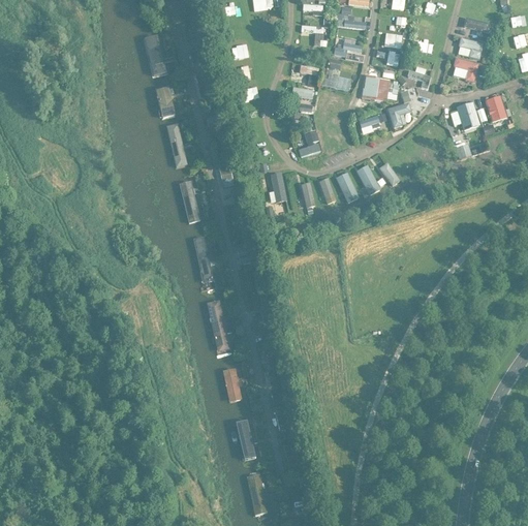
[(476,0),(474,4),(486,9),(489,2),(484,0),(476,0)]
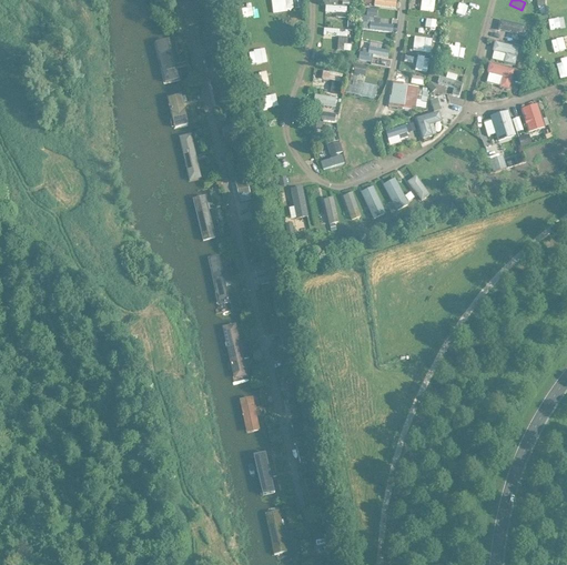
[(347,6),(325,4),(325,11),(335,12),(335,17),(346,17),(347,6)]
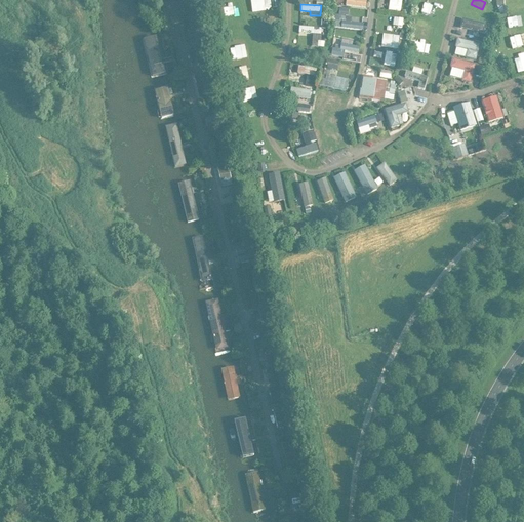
[(500,14),(511,14),(511,4),(499,5),(500,14)]
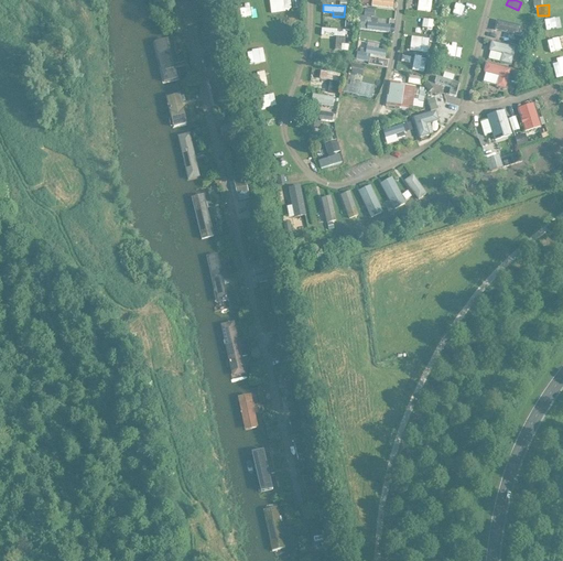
[(408,25),(421,29),(424,12),(411,10),(408,25)]
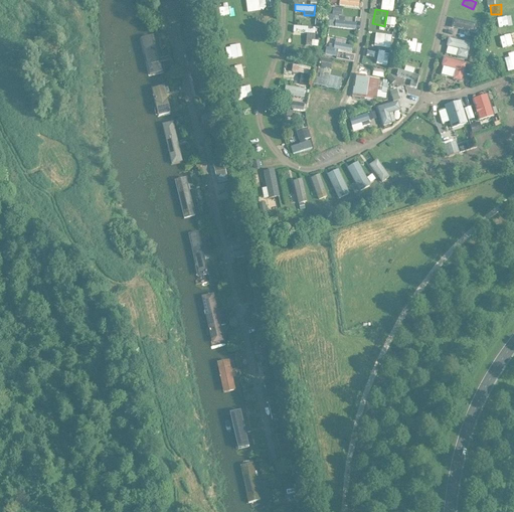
[(356,29),(357,22),(345,21),(346,17),(337,16),(335,26),(356,29)]
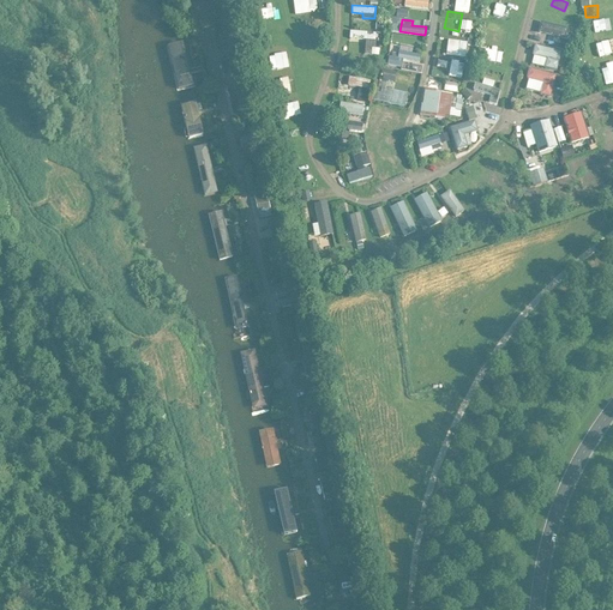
[(565,36),(568,26),(541,19),(539,29),(565,36)]
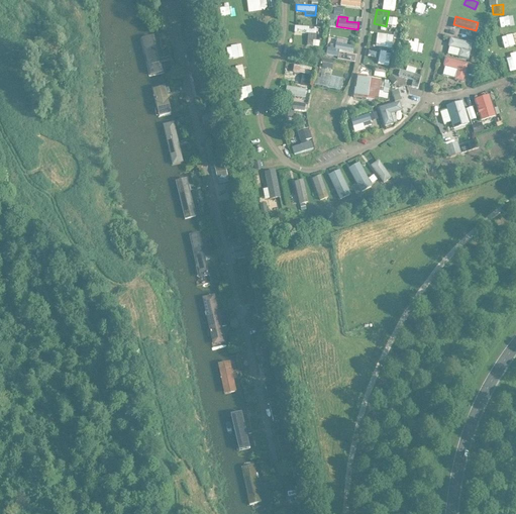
[(226,19),(215,20),(216,31),(227,30),(226,19)]
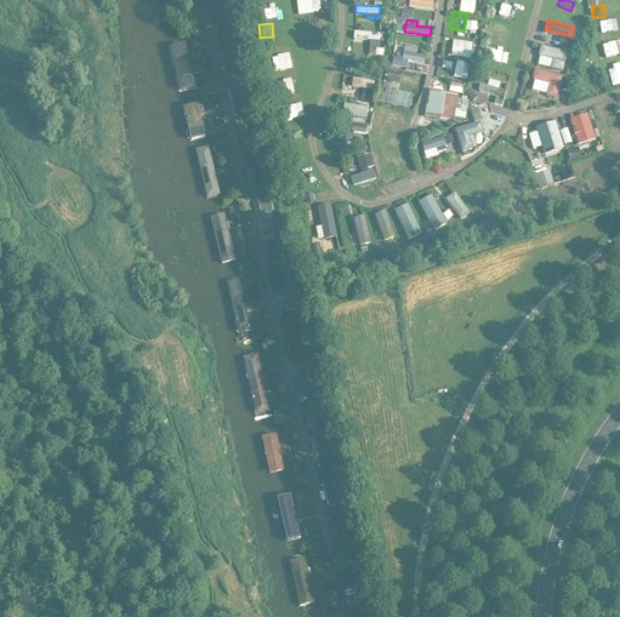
[(493,40),(495,32),(481,28),(478,38),(493,40)]
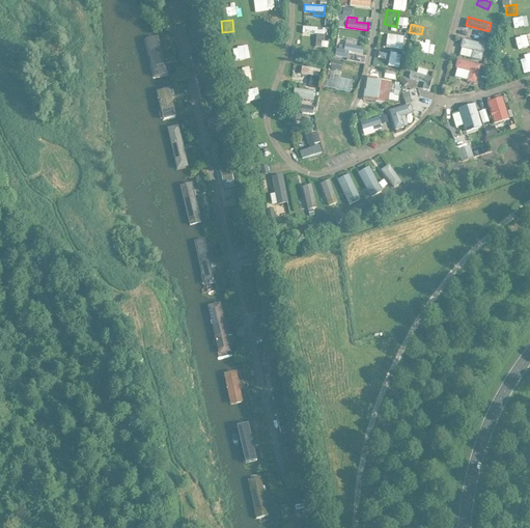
[(302,32),(326,34),(326,27),(303,25),(302,32)]
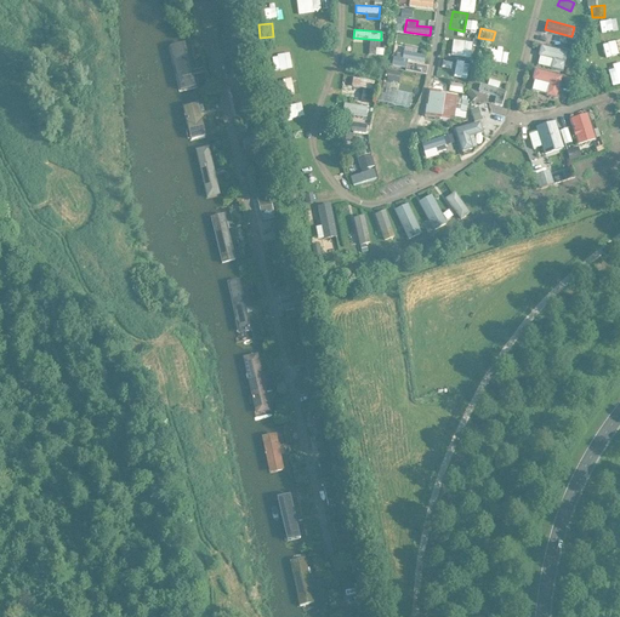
[(462,36),(444,35),(443,49),(462,50),(462,36)]
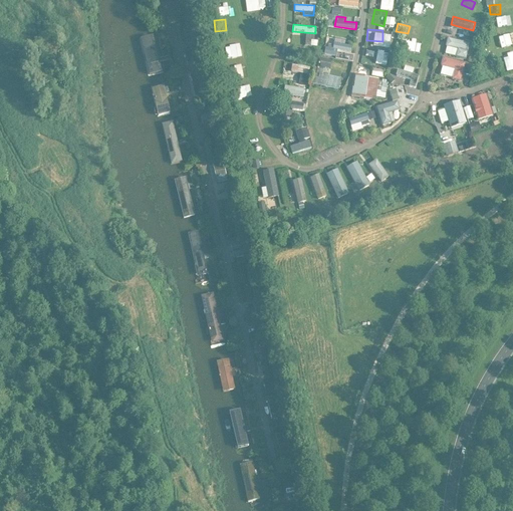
[(509,48),(503,49),(505,61),(512,59),(512,53),(509,31),(494,34),(496,46),(508,43),(509,48)]
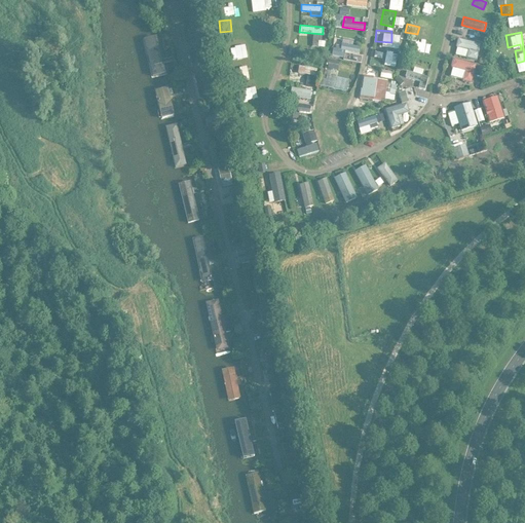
[(143,37),(152,76),(166,72),(157,34),(143,37)]
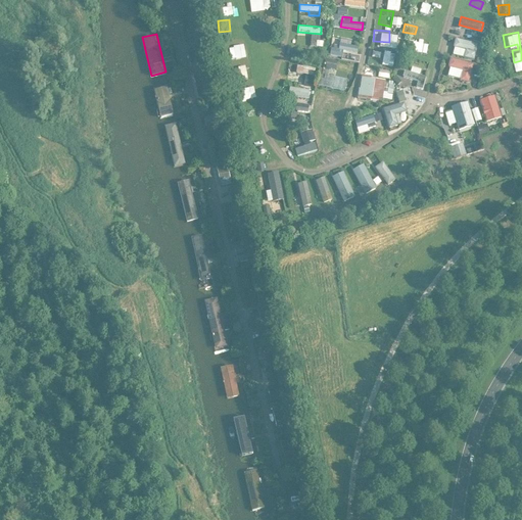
[(411,37),(400,36),(399,46),(410,47),(411,37)]
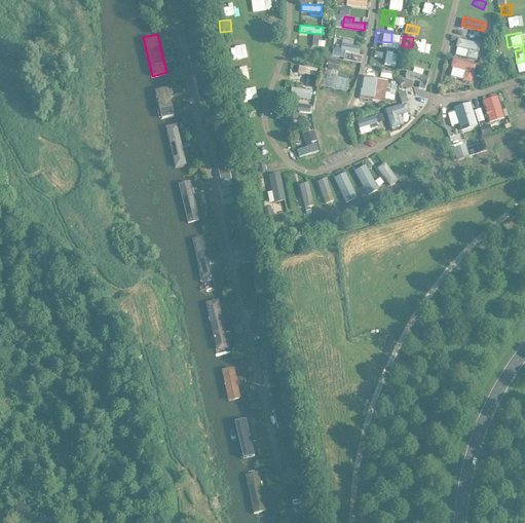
[(458,37),(456,46),(469,49),(466,58),(478,61),(482,43),(458,37)]
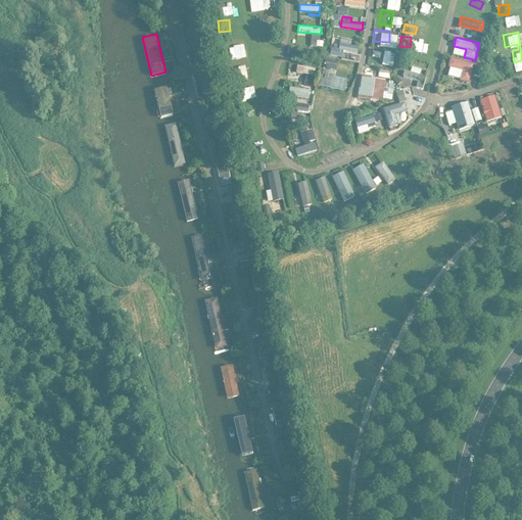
[(231,39),(221,42),(224,53),(234,51),(231,39)]
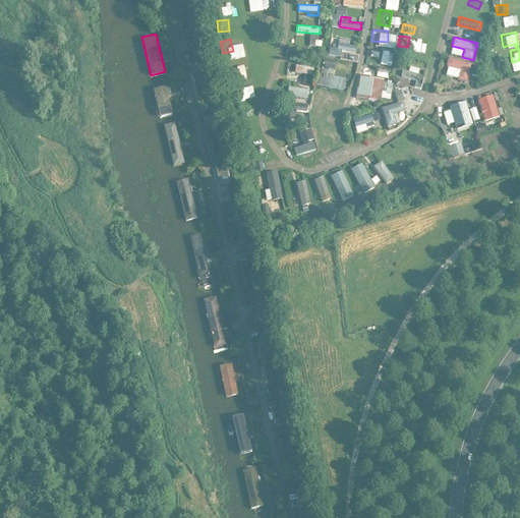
[(286,42),(285,48),(314,53),(315,46),(286,42)]
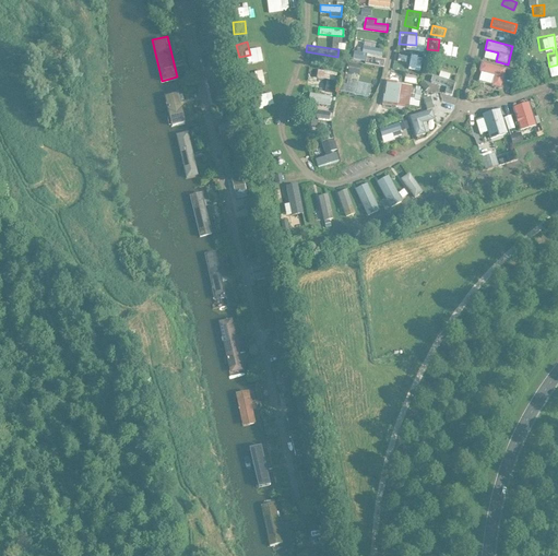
[(384,49),(364,45),(361,51),(354,50),(353,58),(366,61),(368,55),(383,58),(384,49)]
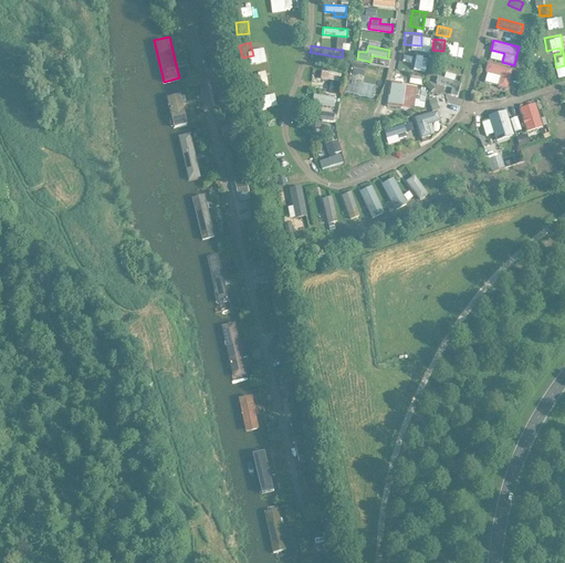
[(513,69),(488,62),(484,72),(500,75),(498,86),(508,90),(513,69)]
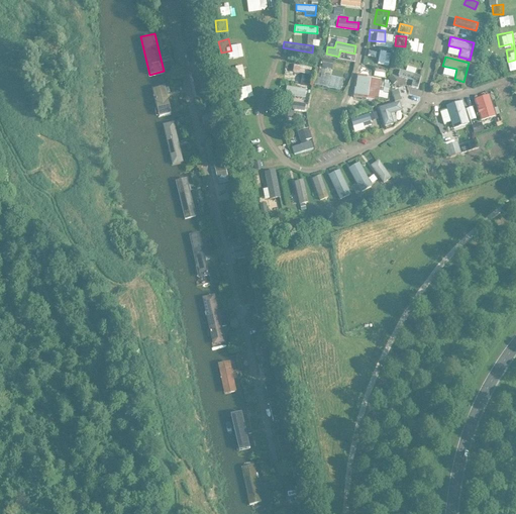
[(294,64),(293,71),(311,74),(312,67),(294,64)]
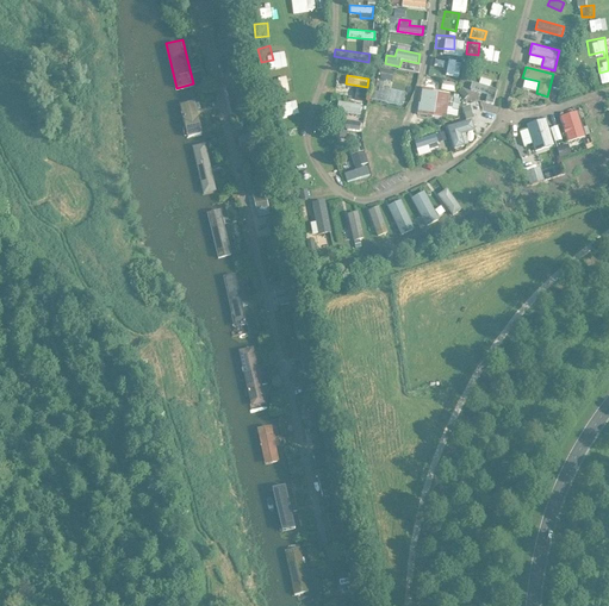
[(471,79),(468,86),(486,91),(484,99),(491,100),(496,86),(471,79)]
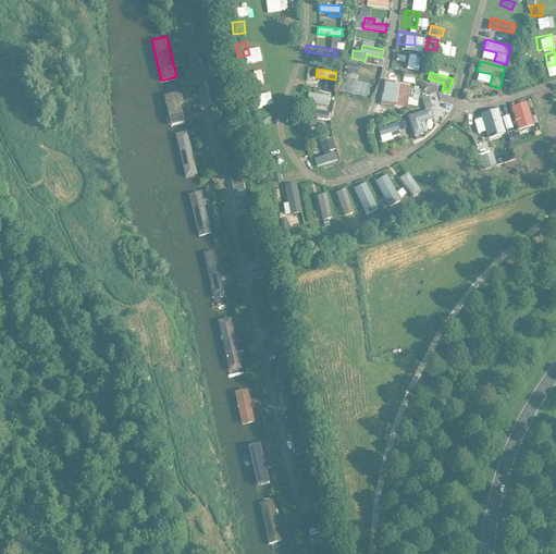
[(337,81),(335,87),(365,93),(367,83),(344,77),(343,82),(337,81)]
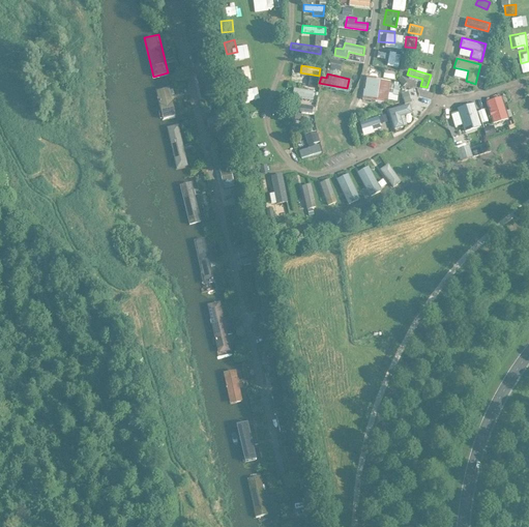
[(365,74),(361,95),(381,99),(382,96),(394,99),(395,93),(386,92),(388,80),(373,78),(374,75),(365,74)]
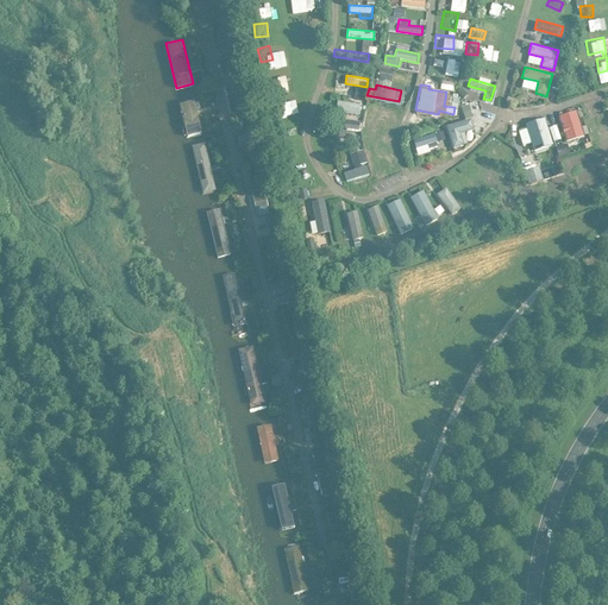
[(361,100),(337,96),(334,106),(359,111),(361,100)]
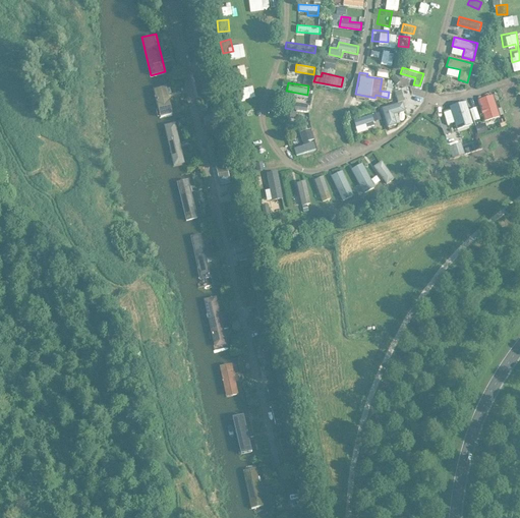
[(167,84),(153,88),(160,117),(173,114),(167,84)]
